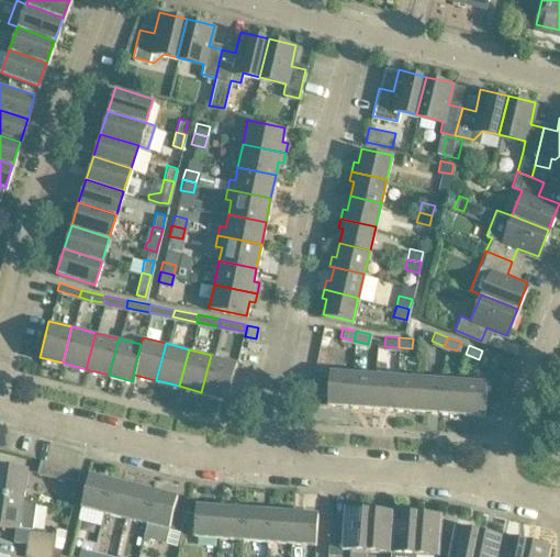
[(235,361),(211,355),(201,392),(226,398),(235,361)]
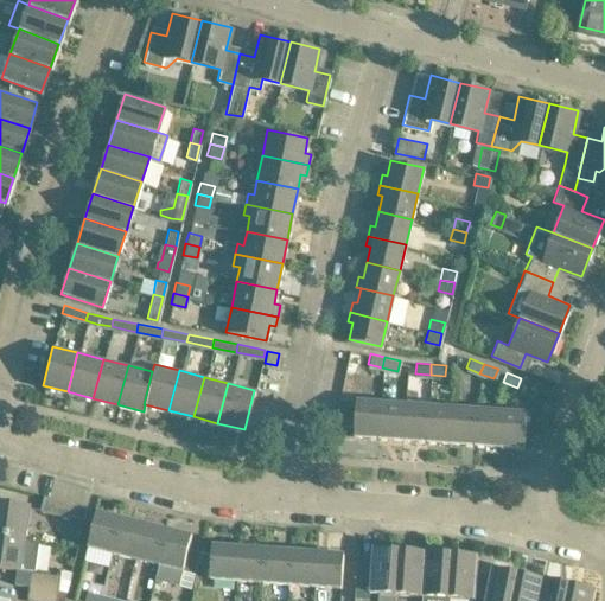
[(376,435),(379,400),(355,398),(352,434),(376,435)]
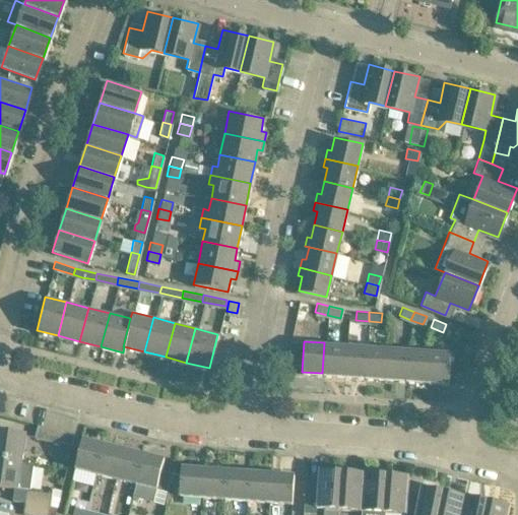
[(343,375),(345,344),(324,342),(322,373),(343,375)]
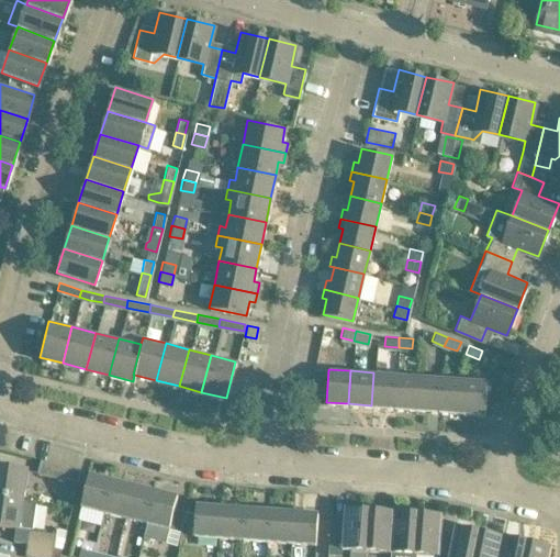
[(393,407),(395,374),(373,372),(371,405),(393,407)]
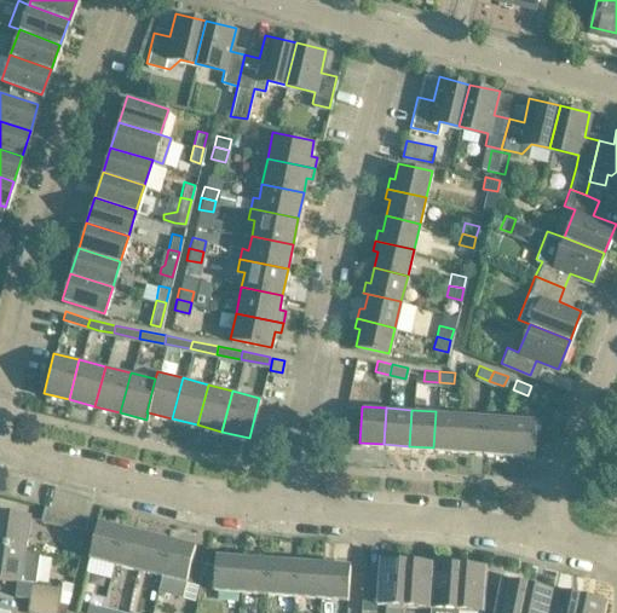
[(459,450),(461,414),(436,411),(433,447),(459,450)]
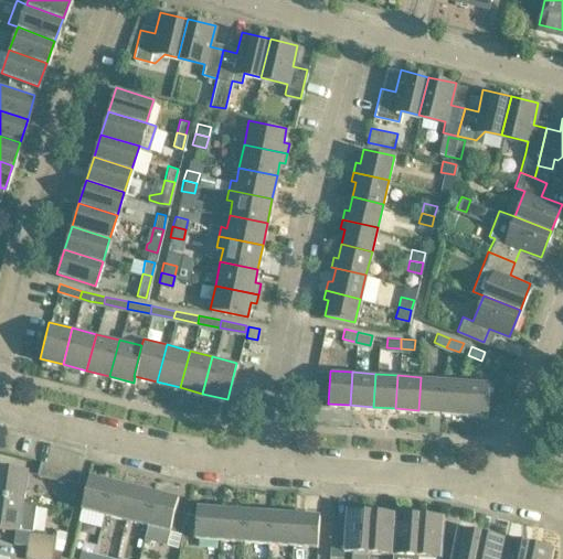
[(441,411),(444,378),(421,377),(418,410),(441,411)]
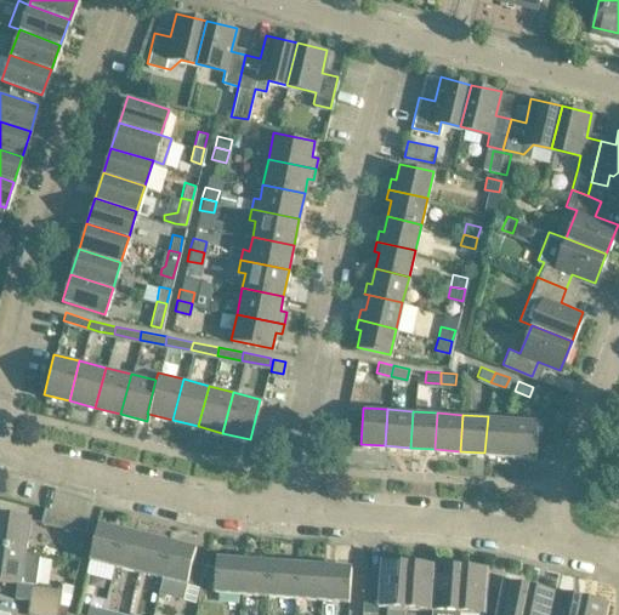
[(510,454),(512,419),(488,416),(484,453),(510,454)]
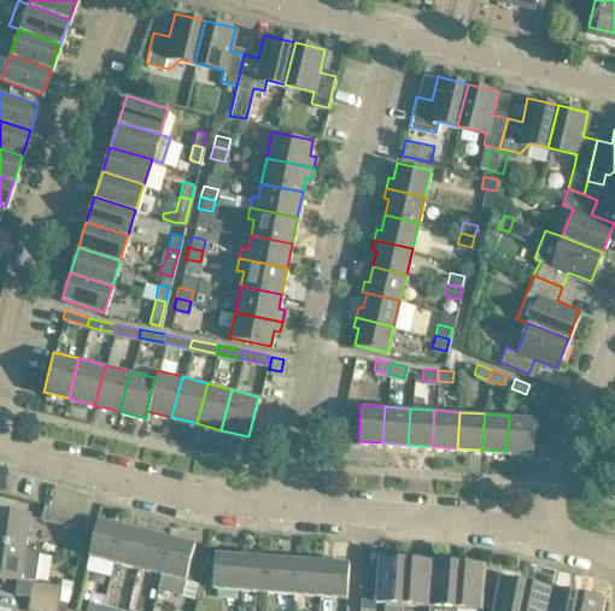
[(533,417),(509,416),(507,451),(531,453),(533,417)]
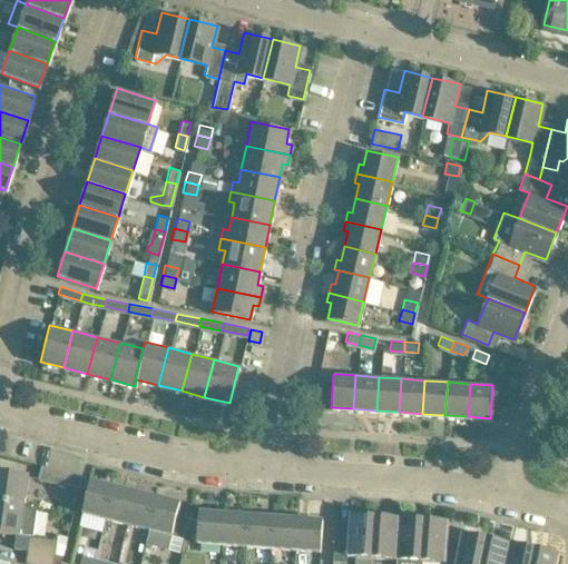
[(40,463),(37,477),(64,484),(67,470),(40,463)]
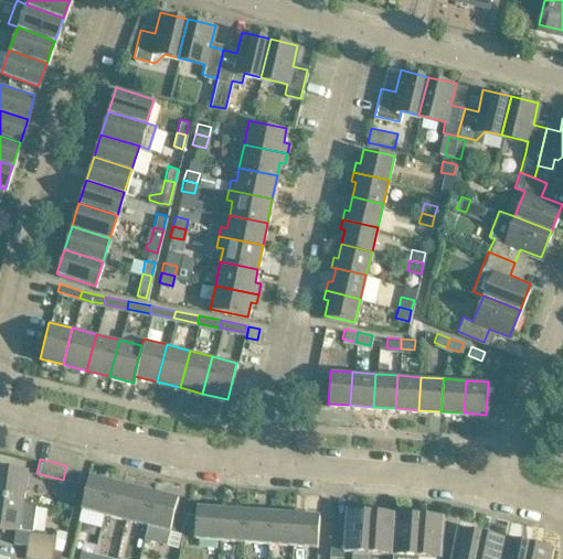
[(0,495),(22,500),(27,469),(0,464),(0,495)]
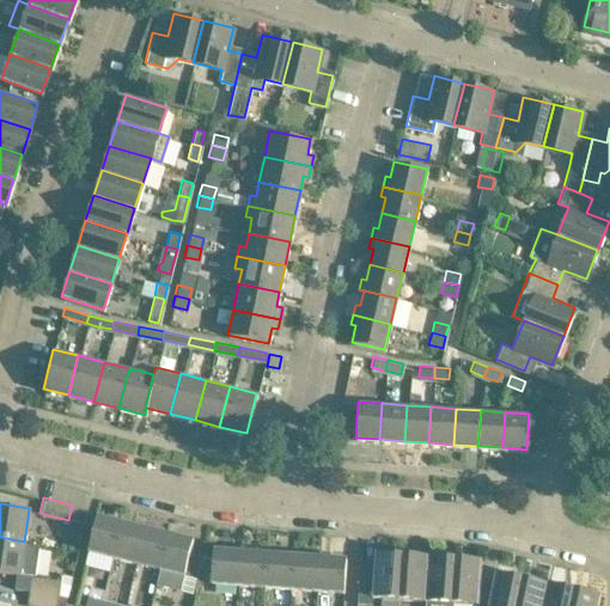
[(96,514),(84,562),(108,568),(111,555),(120,520),(96,514)]
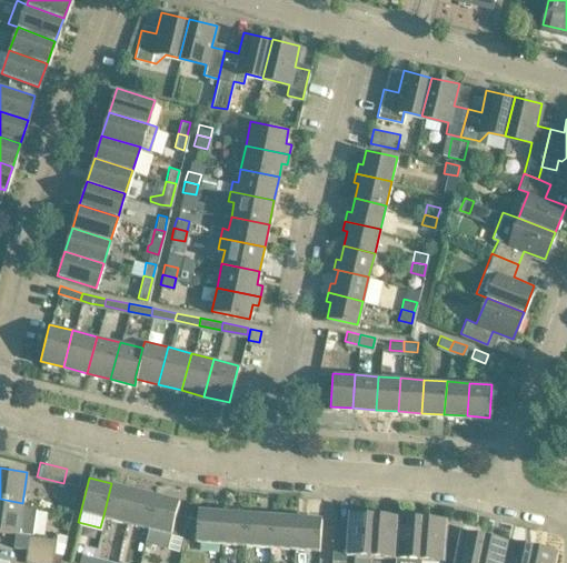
[(126,521),(133,489),(111,483),(103,515),(126,521)]
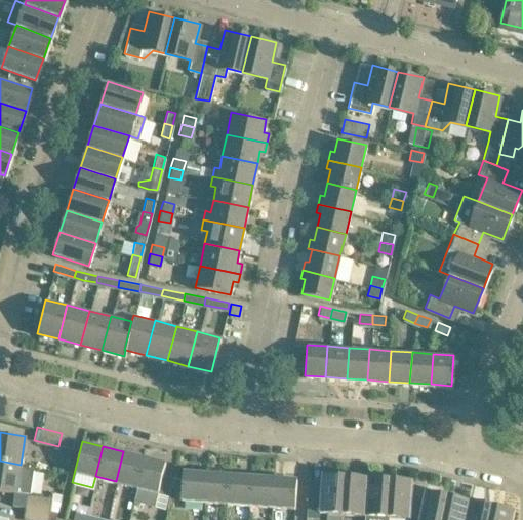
[(136,486),(144,456),(123,451),(116,481),(136,486)]
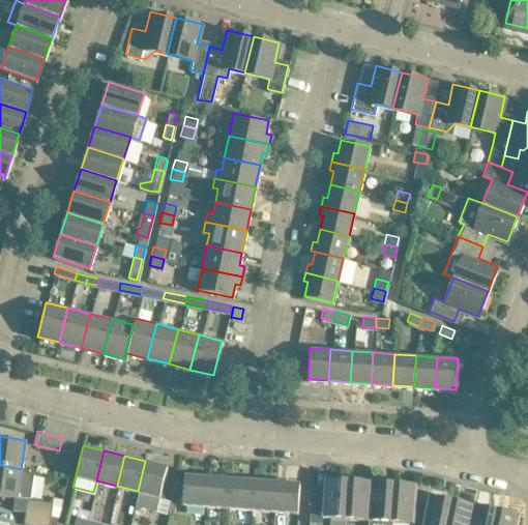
[(138,491),(135,503),(155,508),(166,512),(173,478),(164,476),(166,466),(145,461),(138,491)]
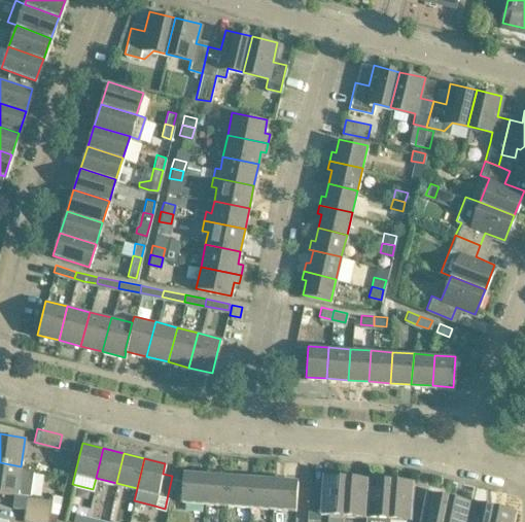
[(0,490),(13,492),(16,493),(26,494),(29,494),(33,467),(21,466),(0,462),(0,490)]
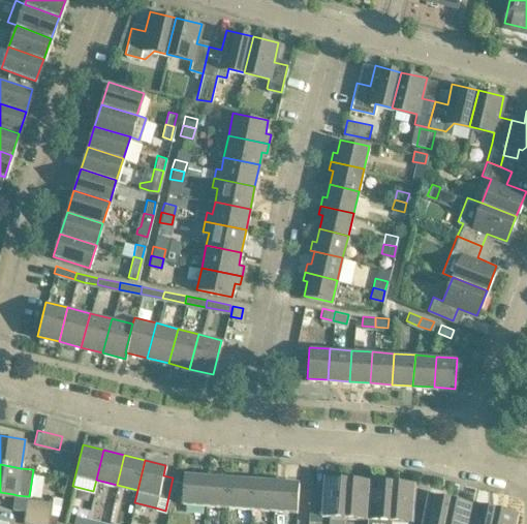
[(204,504),(207,470),(198,470),(197,474),(183,473),(181,502),(204,504)]
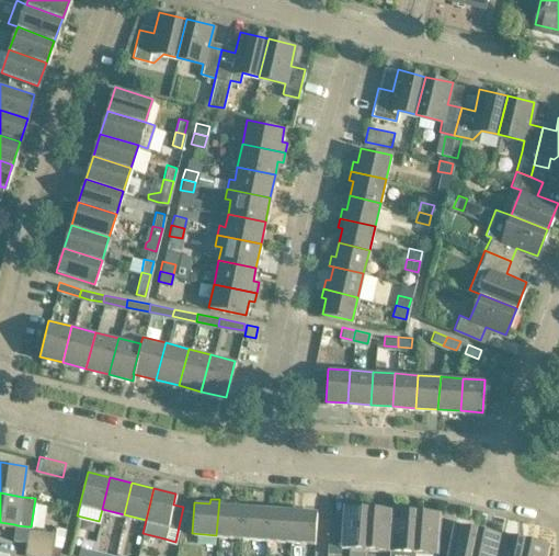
[(241,536),(242,506),(229,505),(229,500),(219,499),(216,535),(241,536)]
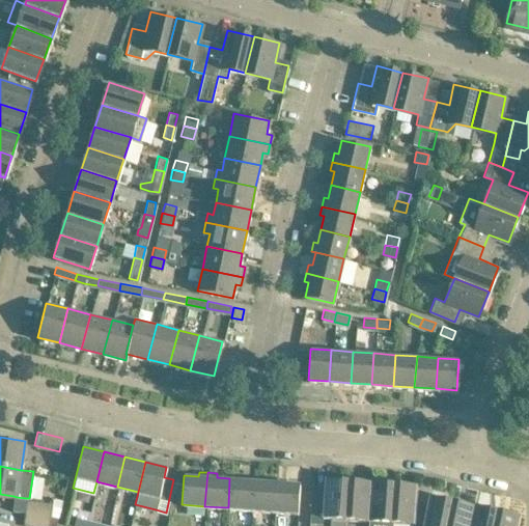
[(253,479),(254,475),(244,475),(244,479),(229,478),(228,507),(251,509),(253,479)]
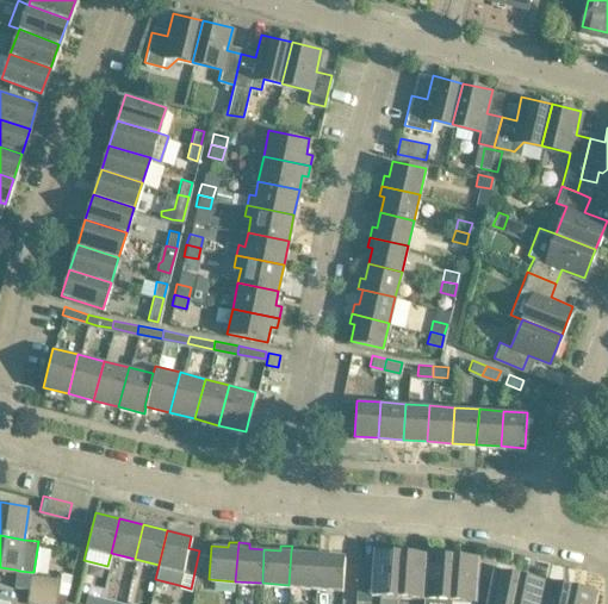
[(315,586),(317,548),(306,547),(306,552),(291,550),(289,585),(315,586)]
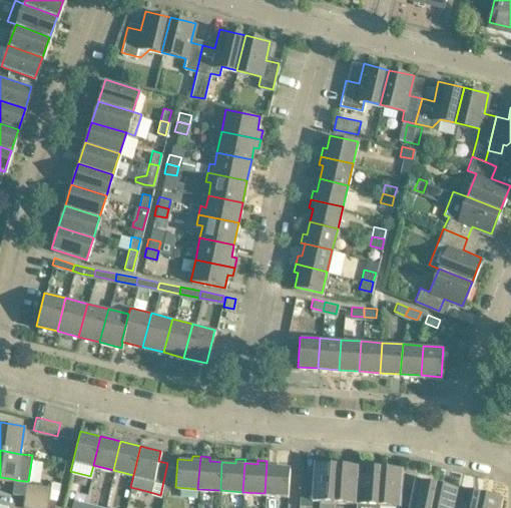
[(288,495),(289,467),(275,465),(276,461),(267,461),(265,493),(288,495)]
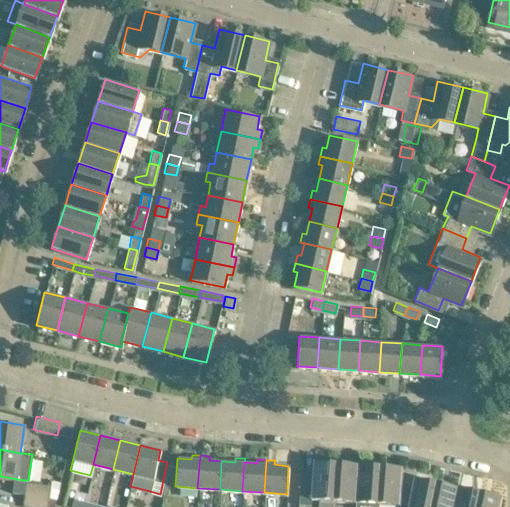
[(332,506),(333,499),(335,463),(312,461),(312,465),(300,465),(297,503),(309,503),(311,498),(320,498),(319,506),(332,506)]
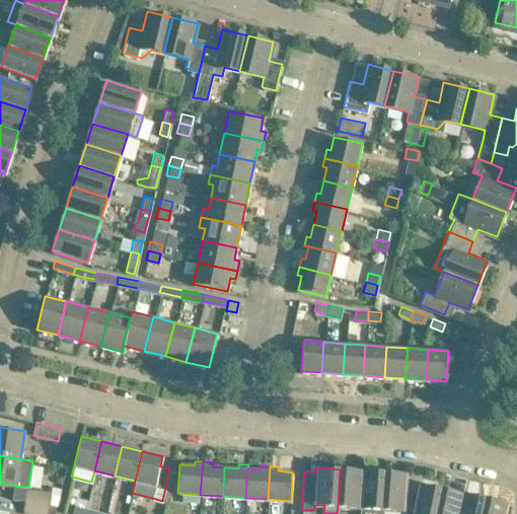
[(360,508),(362,471),(340,469),(338,506),(360,508)]
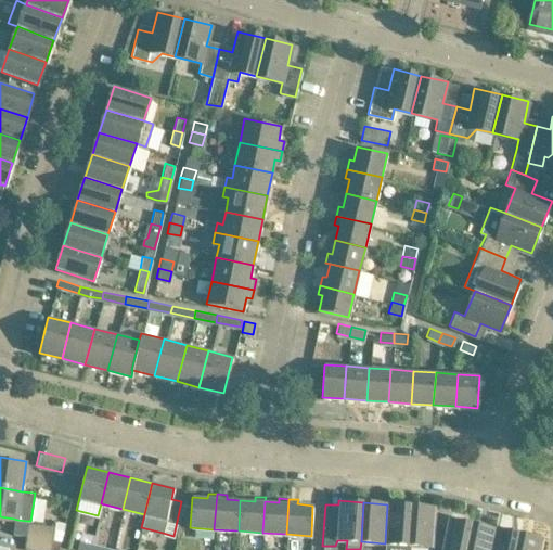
[(409,545),(411,506),(387,504),(385,544),(409,545)]
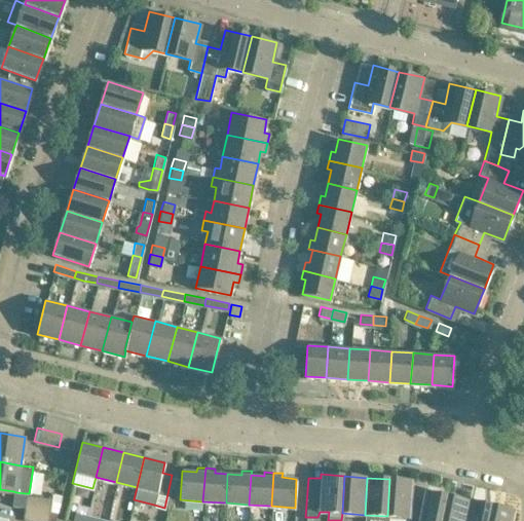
[(412,481),(389,479),(387,516),(410,518),(412,481)]
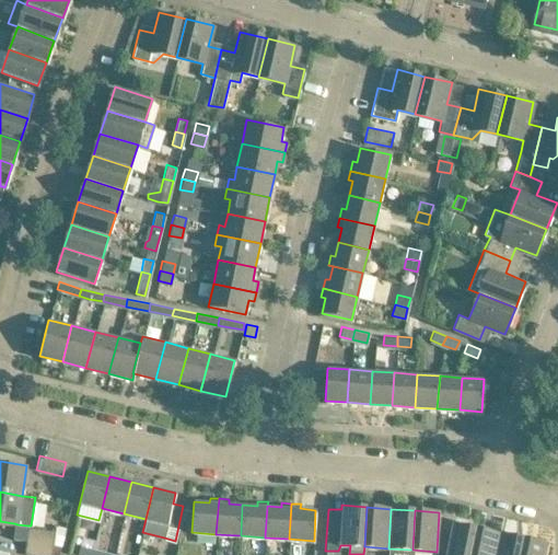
[(14,523),(12,538),(25,539),(53,543),(55,530),(31,525),(27,525),(18,524),(14,523)]
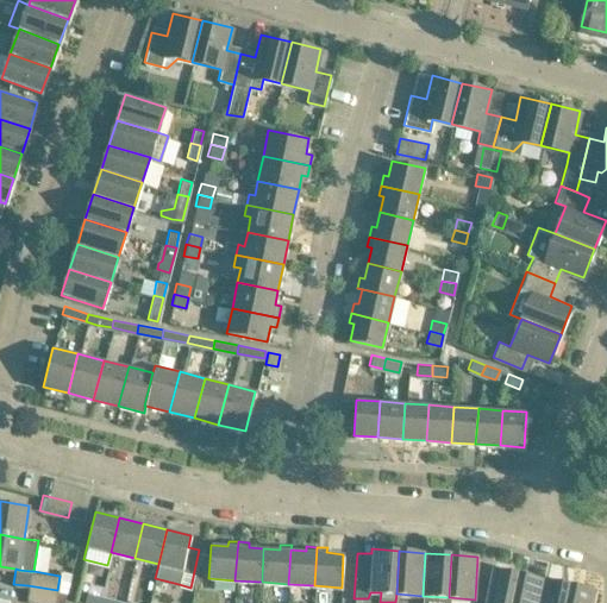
[(512,602),(518,575),(492,569),(483,602),(512,602)]
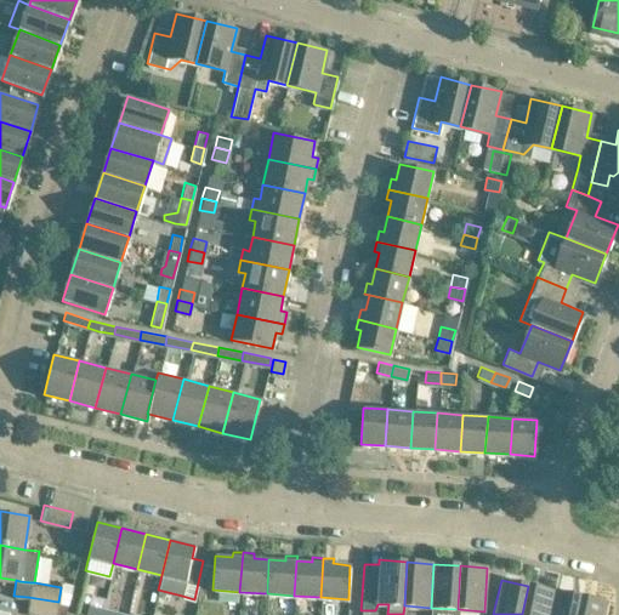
[(549,614),(555,591),(528,586),(522,614),(549,614)]
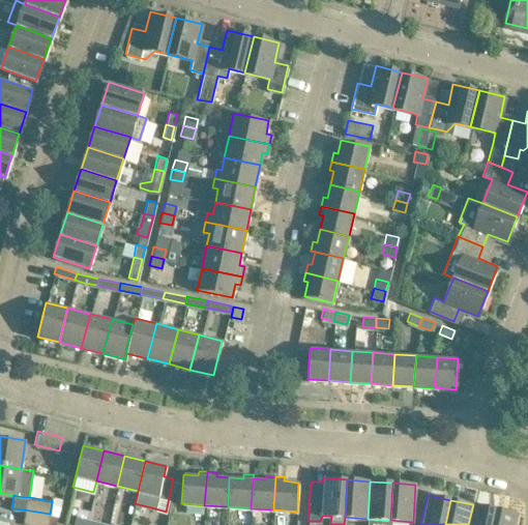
[(491,524),(495,509),(473,504),(468,524),(491,524)]
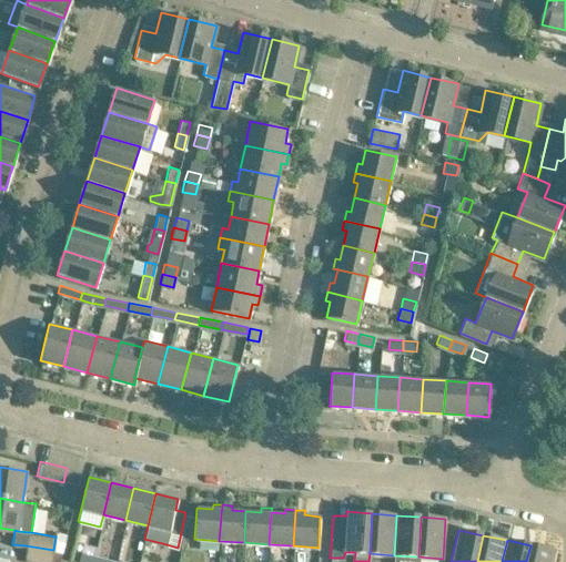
[(39,561),(51,561),(53,550),(26,545),(23,560),(39,561)]
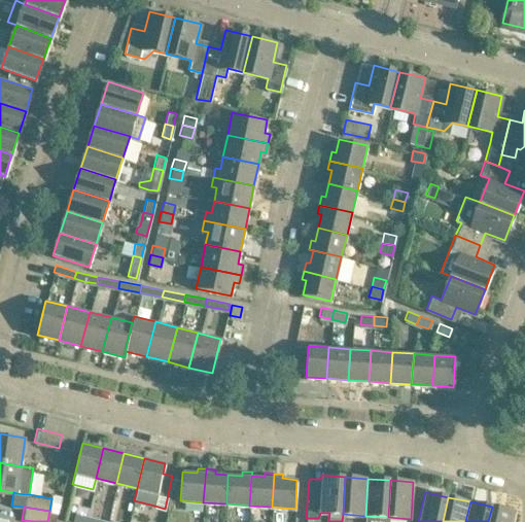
[(488,521),(512,521),(515,511),(492,507),(488,521)]
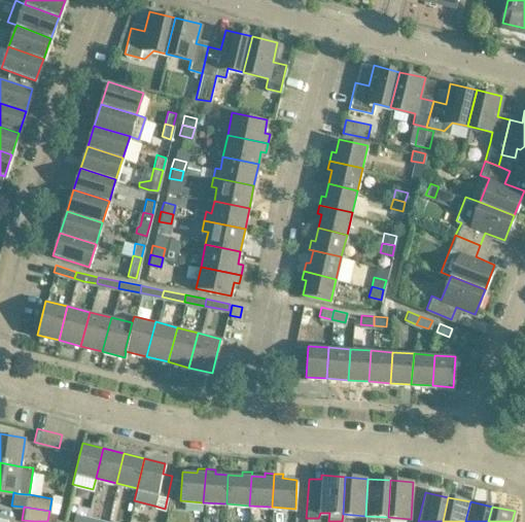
[(77,521),(84,521),(88,515),(74,512),(72,521),(77,521)]
